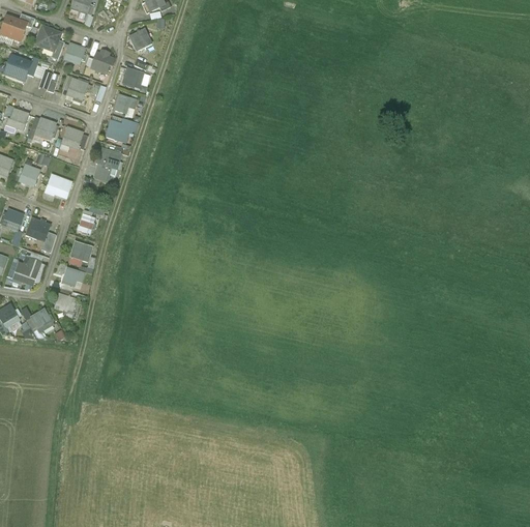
[(72,0),(70,7),(87,13),(88,10),(88,11),(90,3),(91,0),(72,0)]
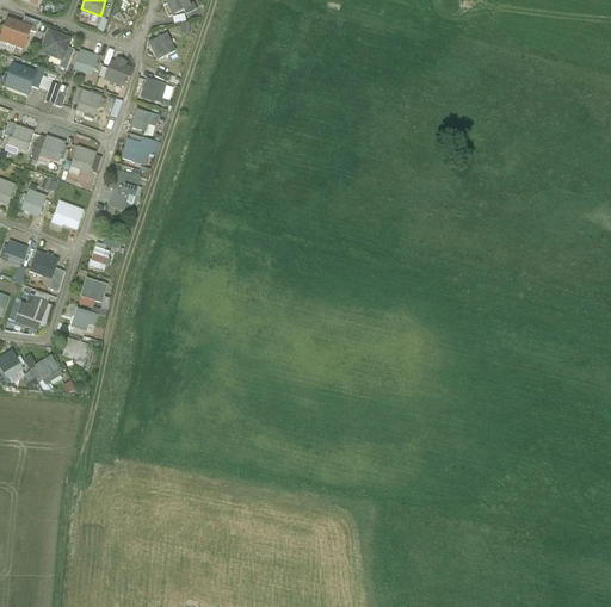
[(166,0),(167,1),(170,0),(176,12),(184,7),(189,5),(190,5),(189,0),(166,0)]
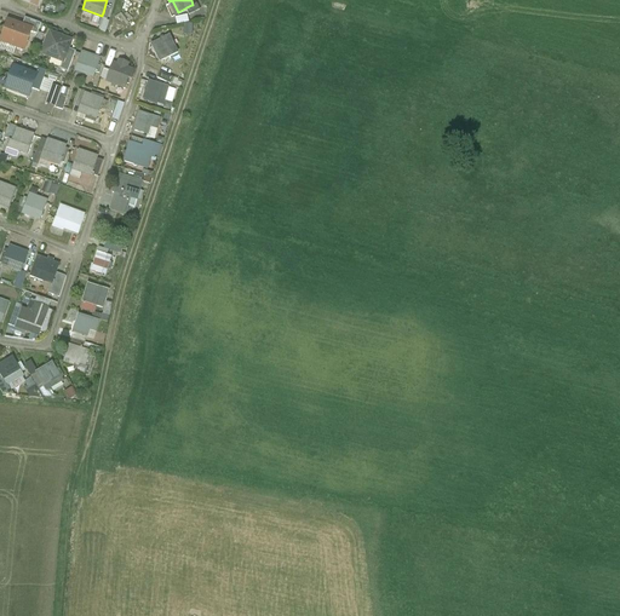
[(41,21),(26,16),(22,23),(32,27),(30,29),(38,32),(41,21)]
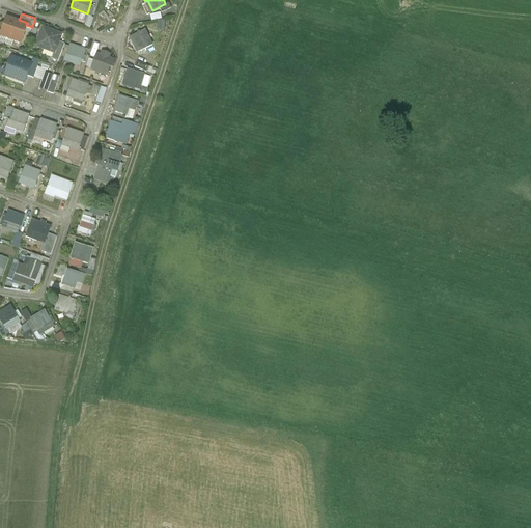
[(19,20),(7,16),(5,22),(4,22),(1,23),(0,24),(0,26),(1,29),(2,29),(1,33),(2,33),(0,37),(0,38),(11,44),(14,37),(21,40),(26,25),(27,23),(19,20)]
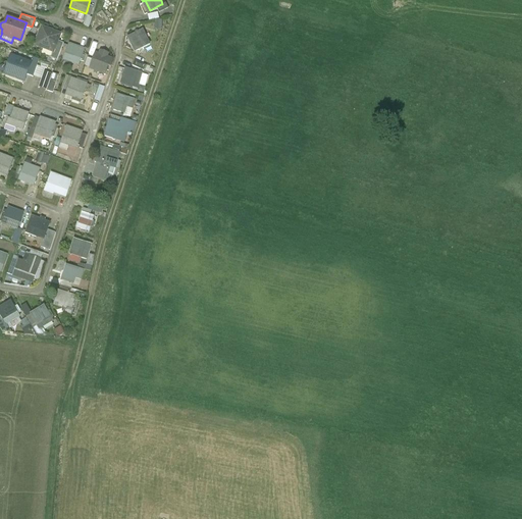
[(60,32),(42,24),(35,43),(53,50),(54,50),(58,39),(60,32)]
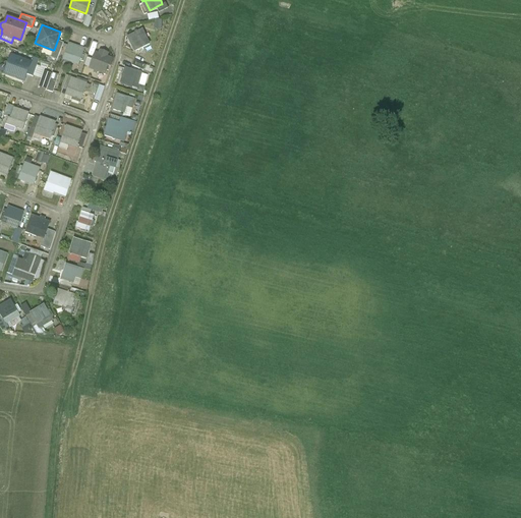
[(142,29),(129,35),(136,49),(150,42),(142,29)]
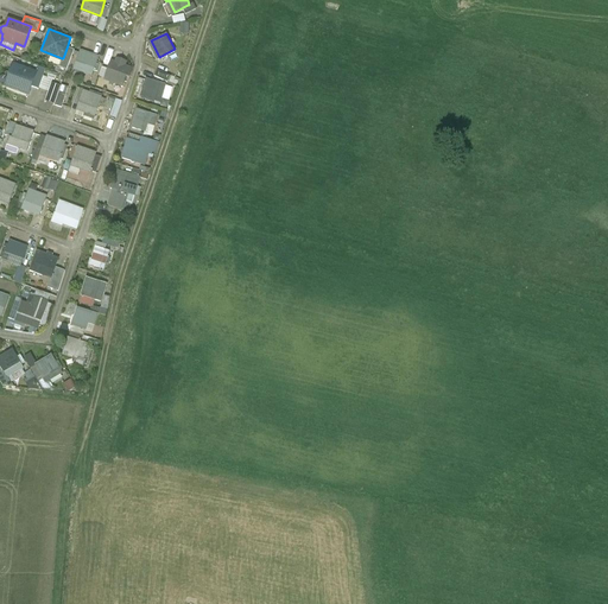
[(68,45),(63,58),(62,58),(59,65),(67,68),(74,48),(68,45)]
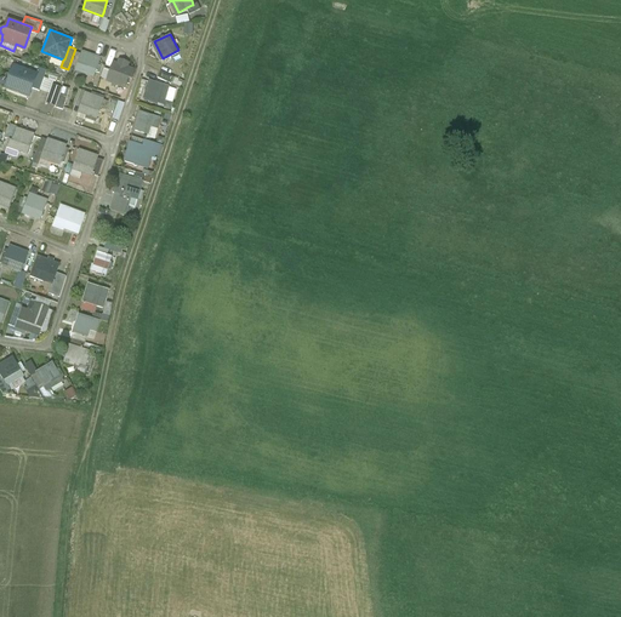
[(100,56),(83,50),(77,64),(85,68),(84,70),(93,74),(95,69),(98,61),(100,56)]
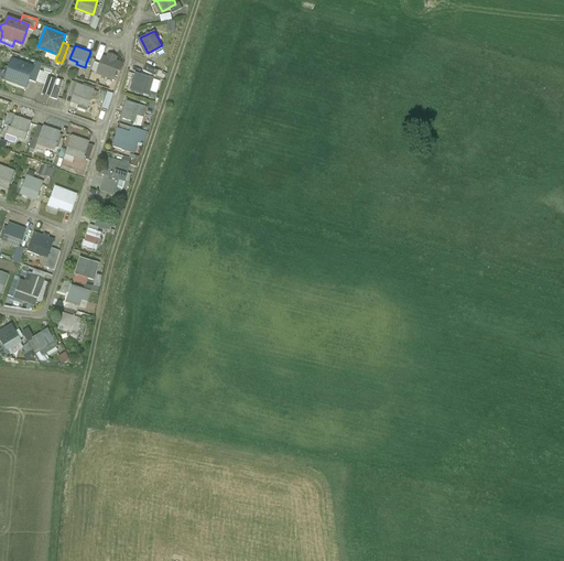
[(108,53),(107,56),(102,55),(97,72),(114,77),(117,69),(120,71),(122,62),(115,60),(117,56),(108,53)]
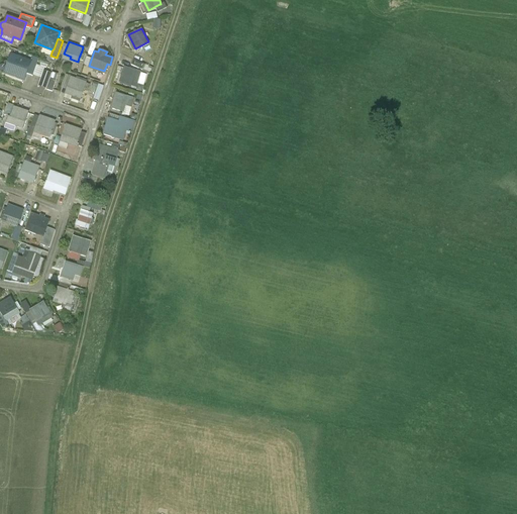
[(30,61),(11,55),(5,72),(24,78),(26,72),(30,61)]
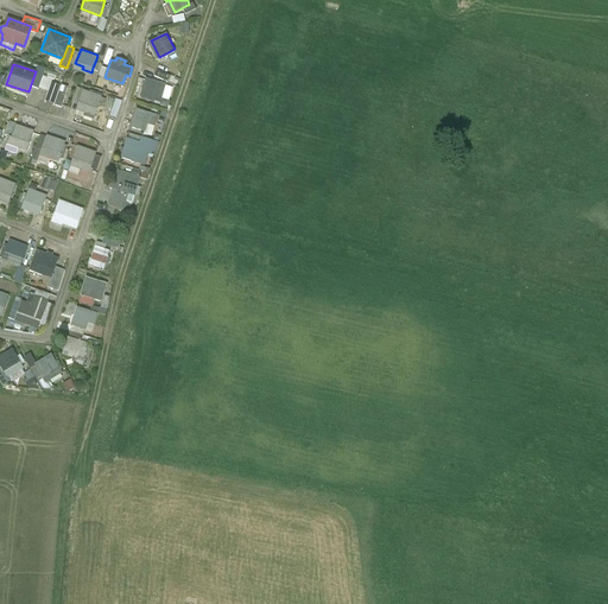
[(36,71),(31,84),(38,87),(45,67),(38,64),(36,71)]
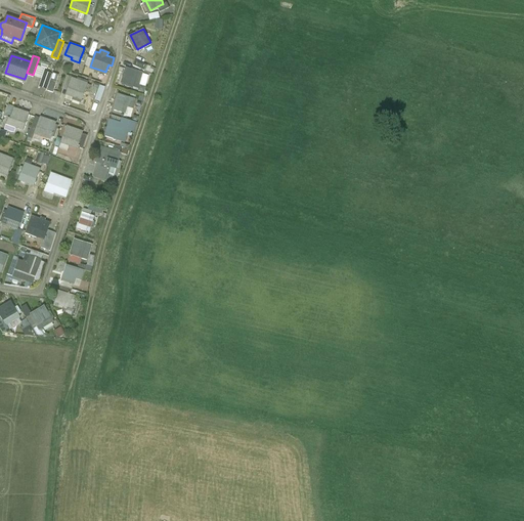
[(146,63),(135,58),(133,63),(143,69),(146,63)]
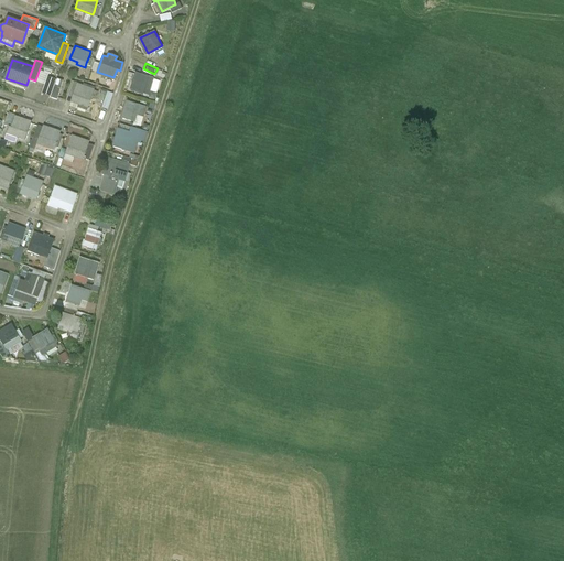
[(38,78),(46,82),(49,74),(39,71),(38,78)]
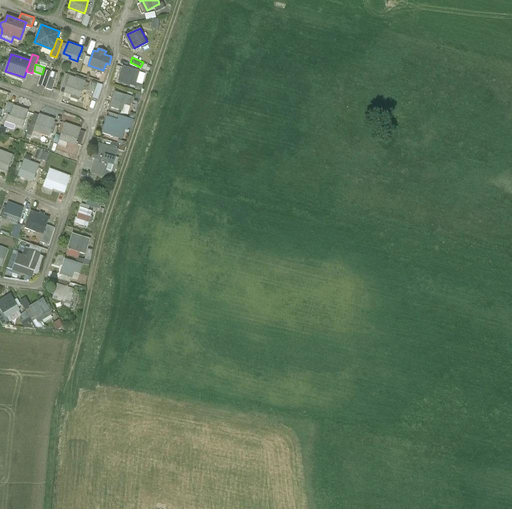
[(139,70),(123,65),(119,80),(130,83),(131,77),(136,78),(139,70)]
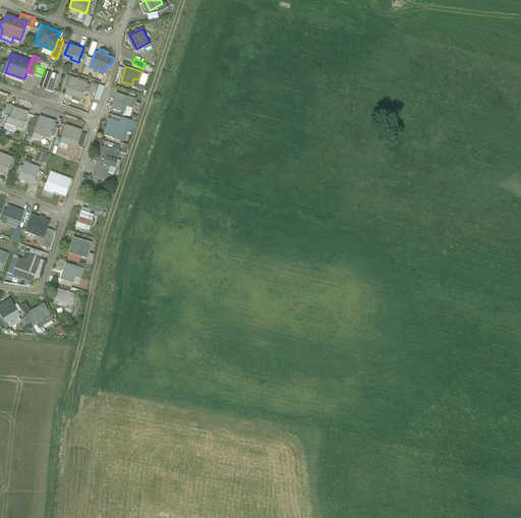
[(58,72),(53,71),(47,89),(53,91),(58,72)]
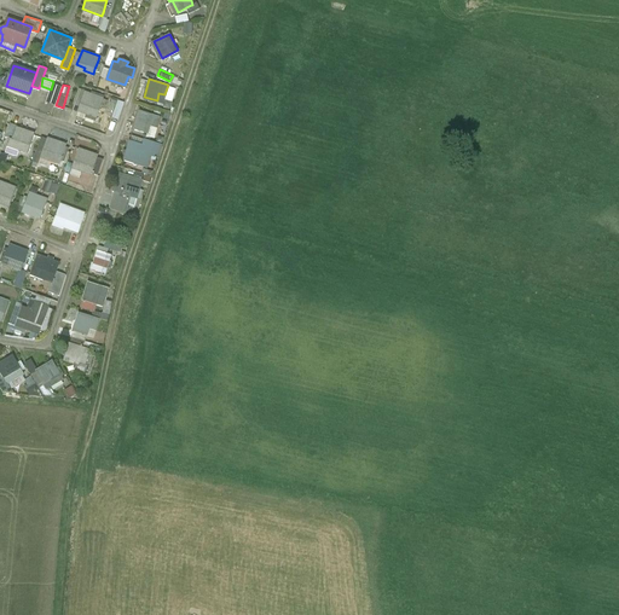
[(103,98),(85,91),(80,105),(88,109),(87,111),(97,115),(100,103),(103,98)]
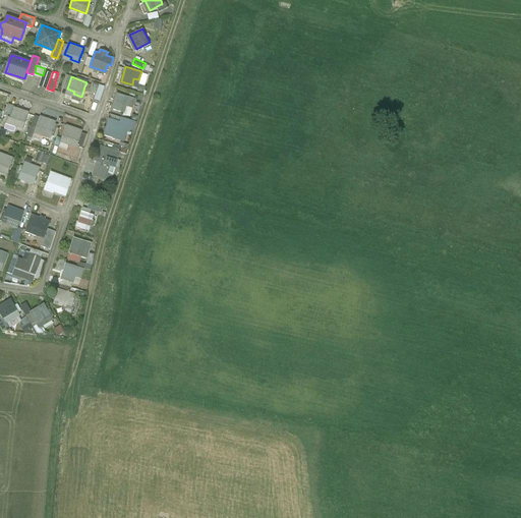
[(99,83),(94,98),(100,100),(105,85),(99,83)]
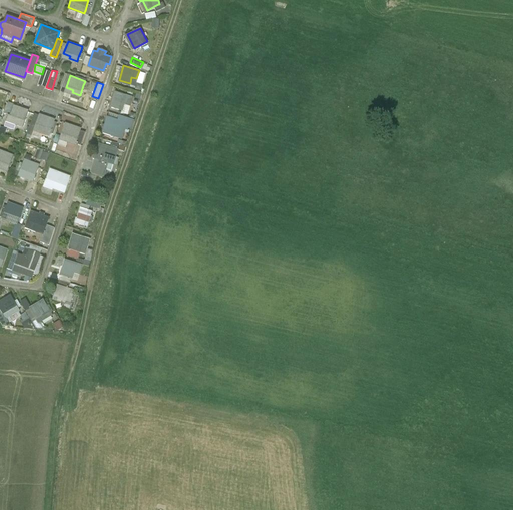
[(130,95),(115,91),(113,98),(116,99),(113,106),(122,109),(124,103),(127,104),(130,95)]
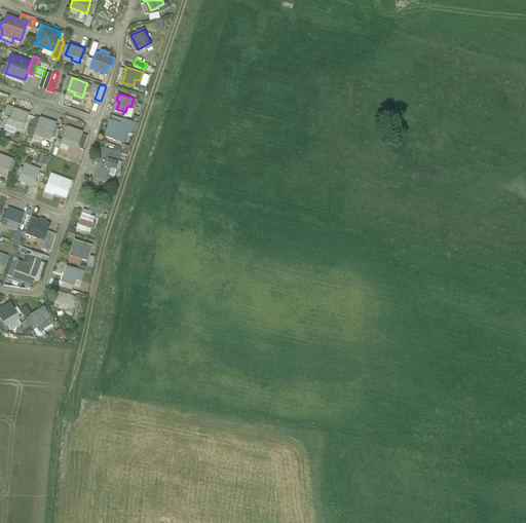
[(8,104),(4,115),(8,116),(10,117),(13,108),(14,106),(8,104)]
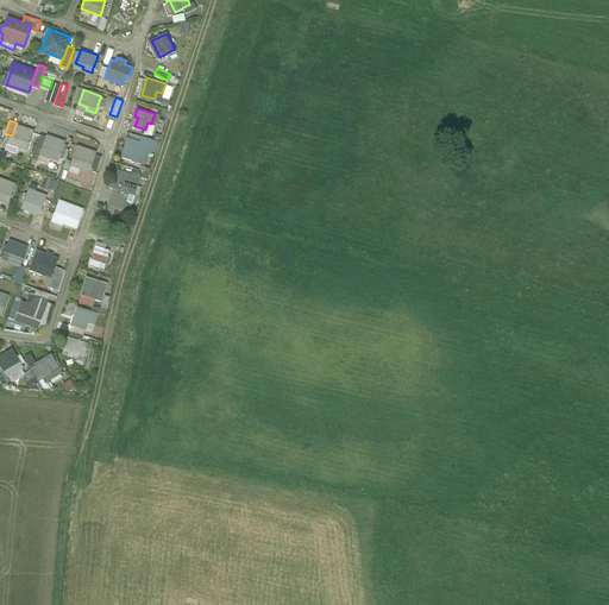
[(16,125),(12,136),(10,134),(7,142),(27,147),(33,131),(16,125)]
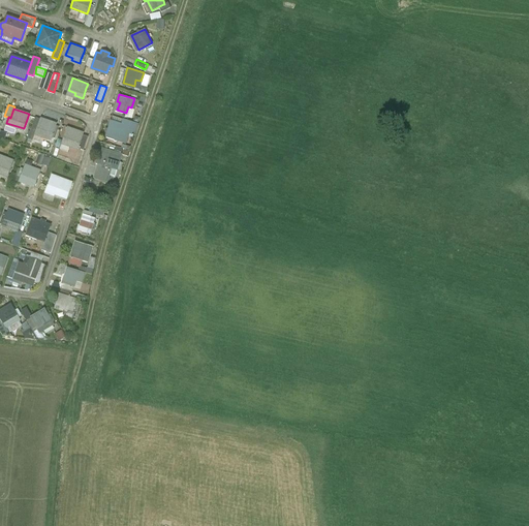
[(35,116),(31,127),(36,129),(40,118),(35,116)]
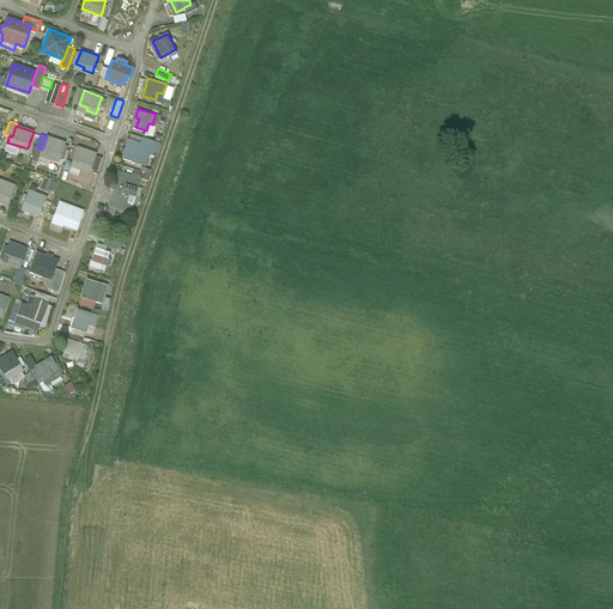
[(65,142),(47,136),(42,150),(42,151),(50,153),(49,156),(59,159),(60,157),(64,145),(65,142)]
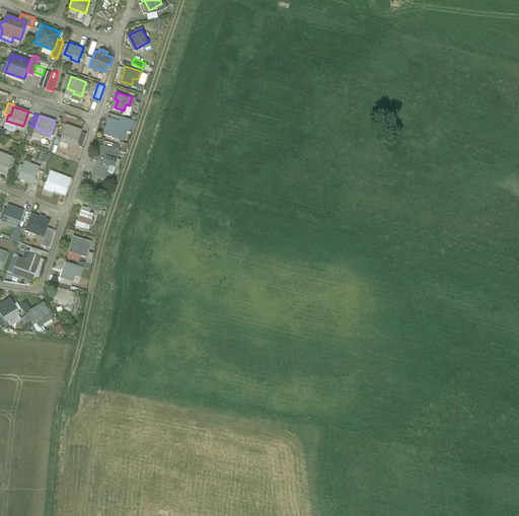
[(136,121),(121,116),(119,121),(128,124),(127,127),(133,129),(136,121)]
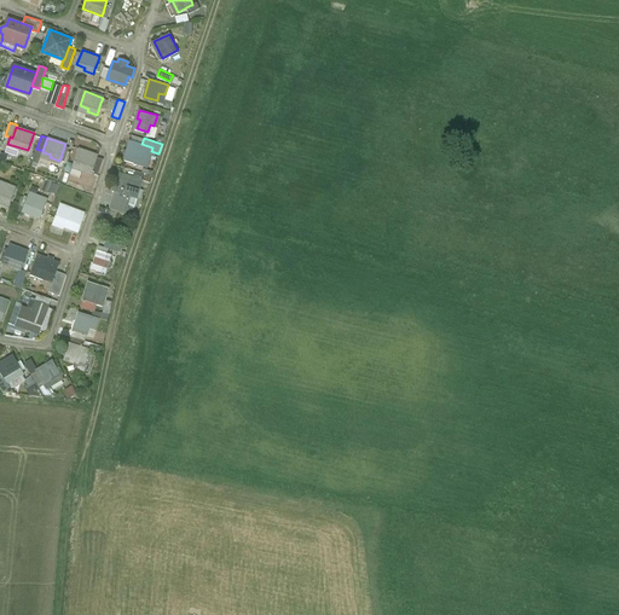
[(142,144),(129,140),(127,149),(126,149),(125,152),(126,152),(123,158),(146,166),(151,151),(152,148),(142,144)]
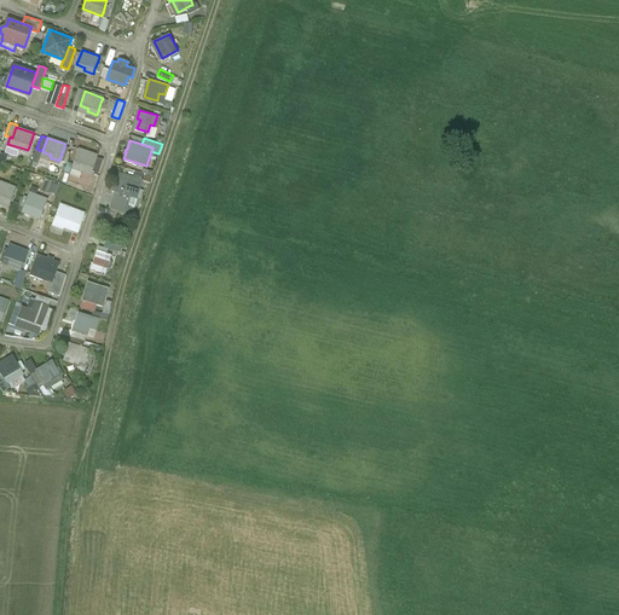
[(97,155),(79,149),(74,162),(73,166),(81,168),(91,172),(97,156),(97,155)]
